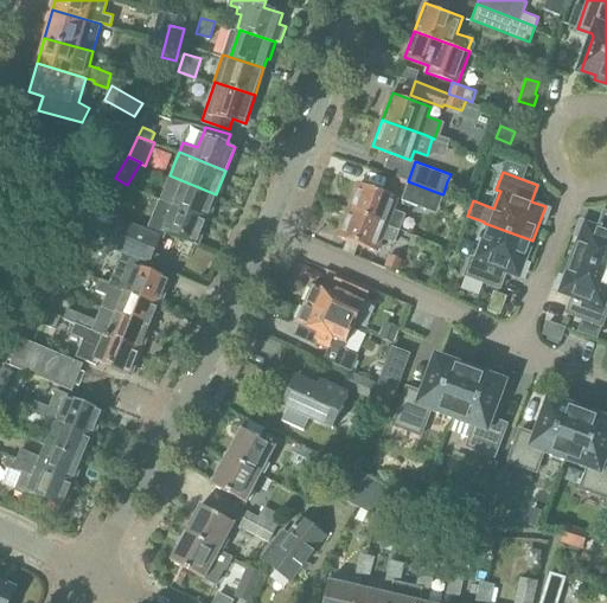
[(170,175),(165,187),(161,199),(206,217),(216,194),(170,175)]
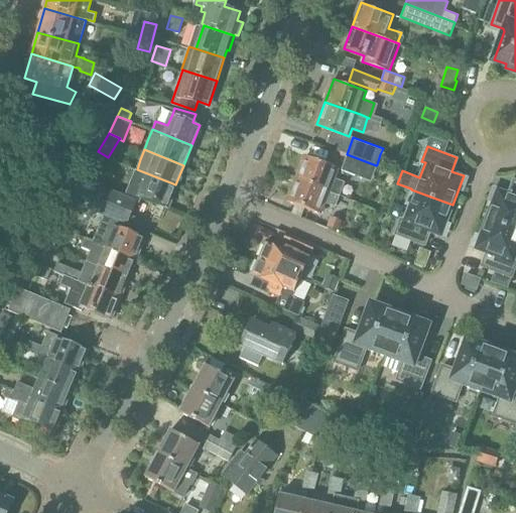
[(305,154),(296,177),(339,195),(344,180),(334,176),(338,166),(305,154)]
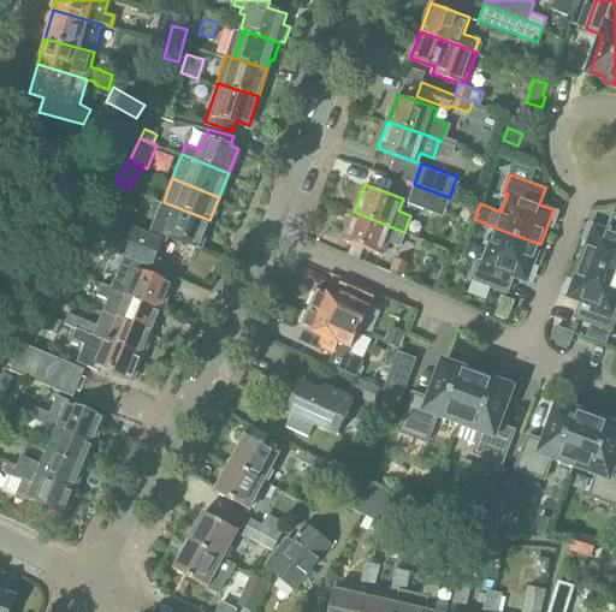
[(449,197),(414,184),(407,202),(443,215),(445,211),(452,213),(457,198),(450,196),(449,197)]
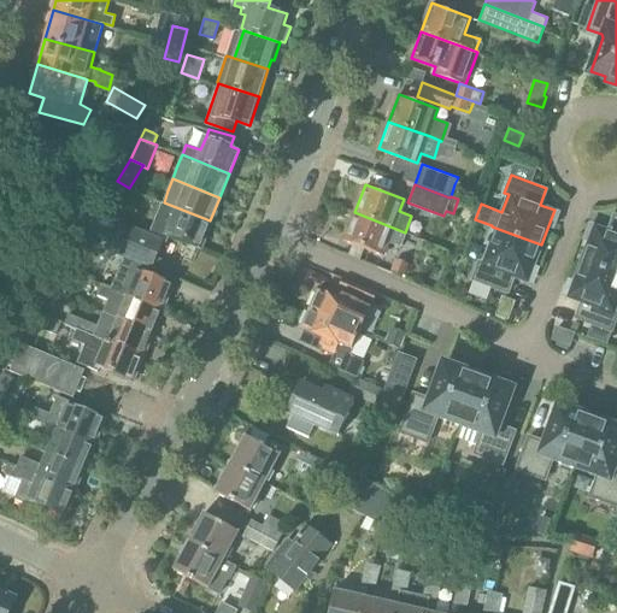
[(164,202),(159,211),(151,234),(164,240),(168,231),(201,245),(210,220),(164,202)]
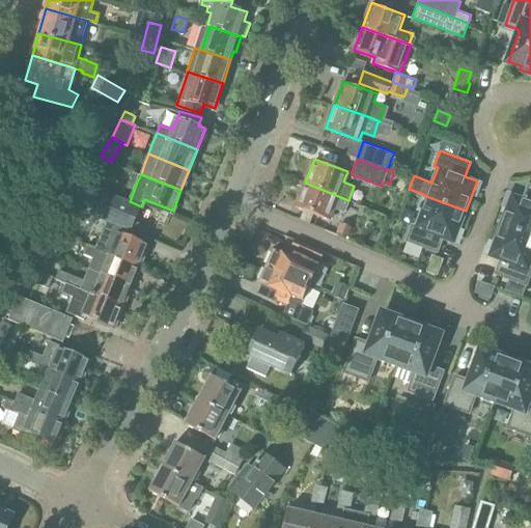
[(305,183),(302,193),(300,194),(298,200),(298,202),(297,205),(330,218),(333,207),(344,212),(348,200),(305,183)]
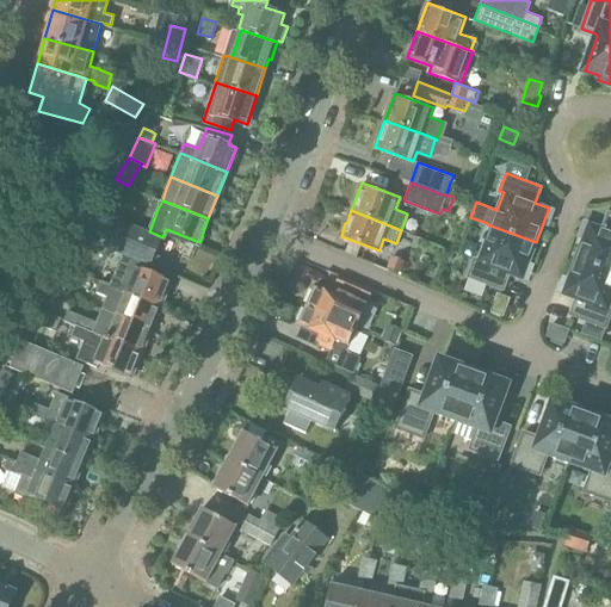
[(162,237),(149,231),(97,211),(87,236),(100,241),(152,262),(162,237)]
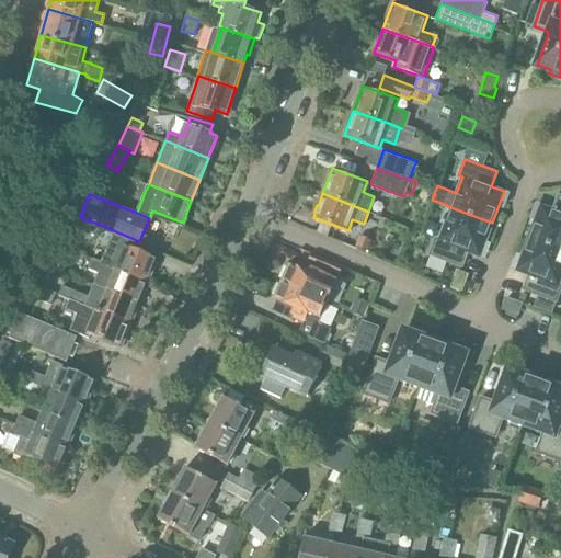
[(528,237),(560,248),(560,194),(559,194),(553,208),(540,204),(528,237)]
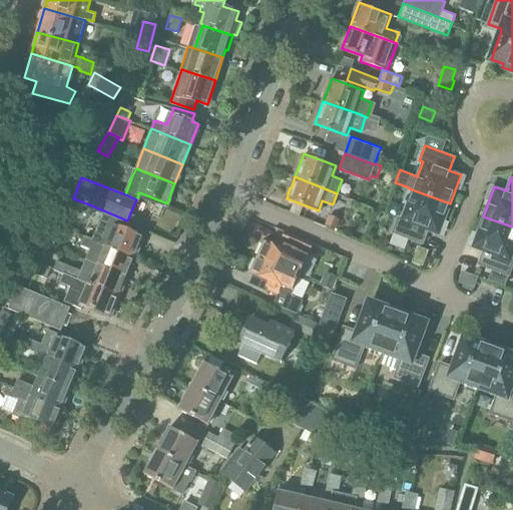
[(450,203),(409,188),(404,200),(408,202),(402,217),(399,216),(393,231),(423,242),(428,228),(439,232),(450,203)]
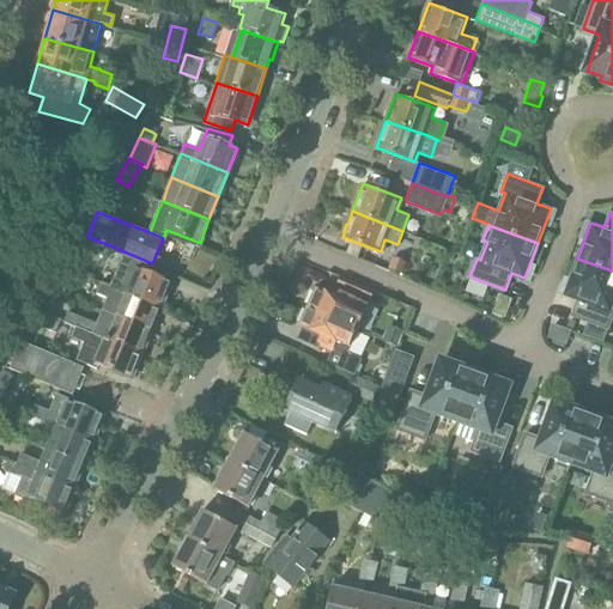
[(381,251),(376,263),(402,273),(407,261),(381,251)]
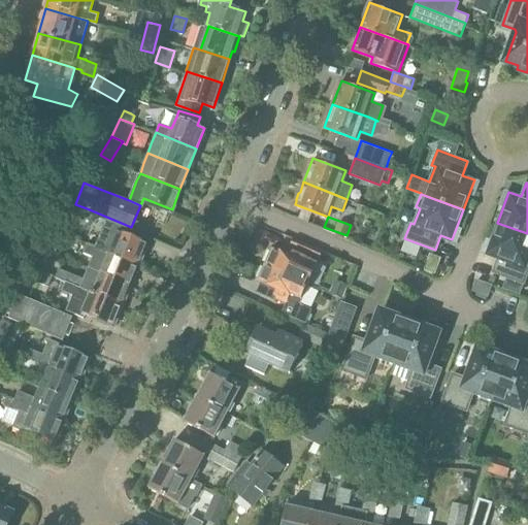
[(105,220),(95,244),(138,263),(145,242),(118,231),(120,225),(116,224),(105,220)]
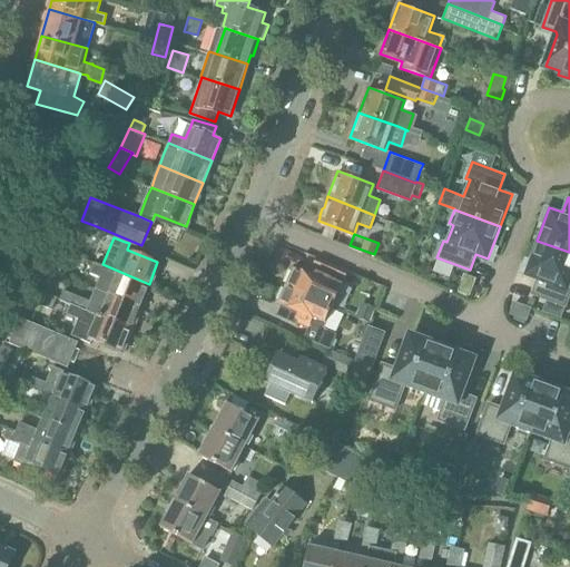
[(569,279),(569,252),(537,241),(526,273),(538,277),(532,292),(564,304),(569,291),(569,287),(568,286),(569,279)]
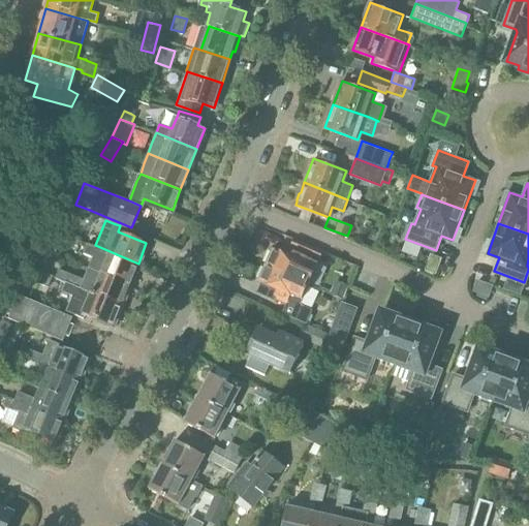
[(60,253),(68,238),(55,231),(47,246),(60,253)]
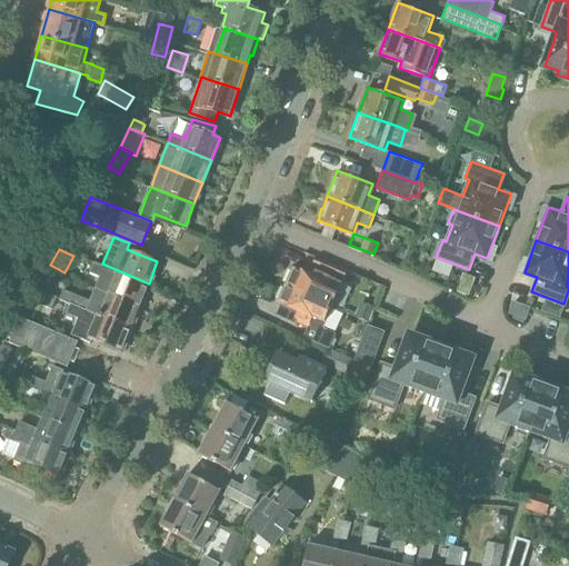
[(102,264),(98,261),(95,260),(90,271),(113,281),(109,291),(140,305),(149,284),(102,264)]
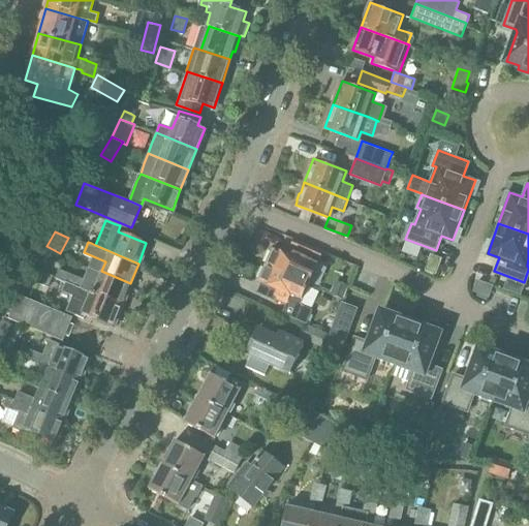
[(307,284),(318,258),(293,247),(290,254),(272,246),(263,265),(307,284)]
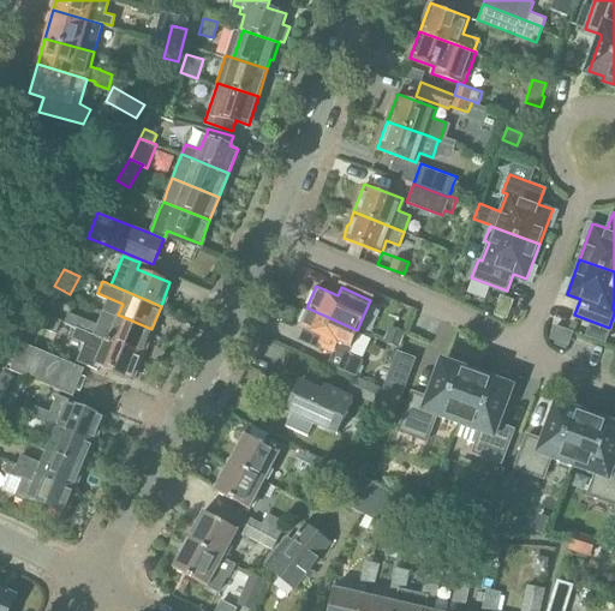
[(513,299),(500,293),(493,312),(507,317),(513,299)]
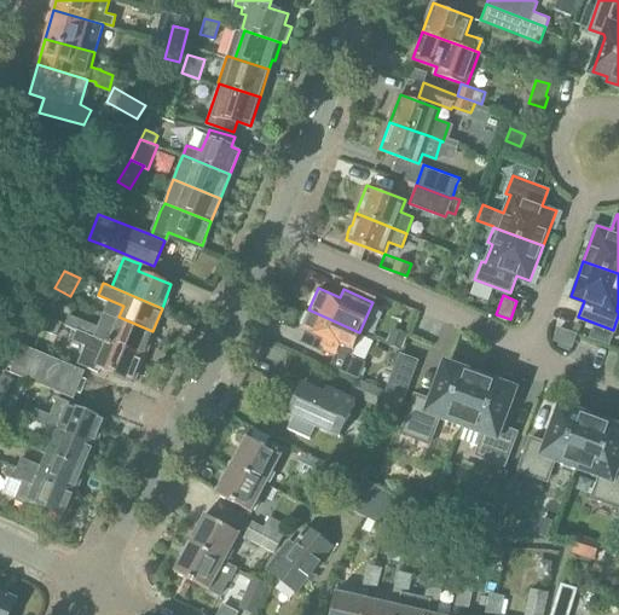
[(308,309),(301,328),(322,337),(318,346),(334,353),(328,364),(357,377),(364,360),(350,354),(359,332),(308,309)]
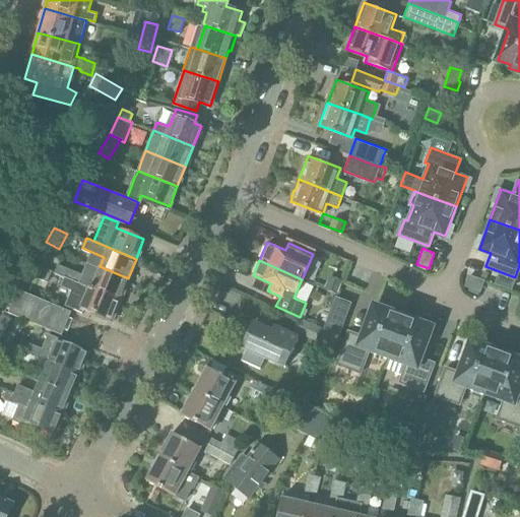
[(85,266),(82,273),(58,263),(54,271),(64,276),(64,275),(120,299),(128,278),(100,266),(100,267),(86,262),(85,266)]
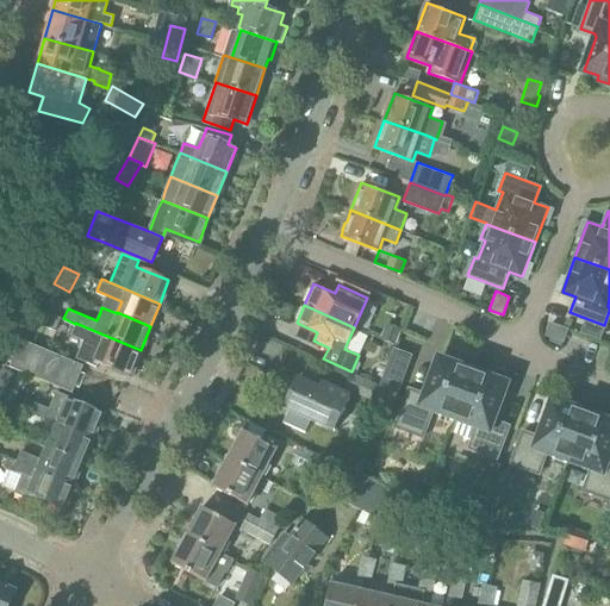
[(47,333),(53,319),(38,312),(32,326),(47,333)]
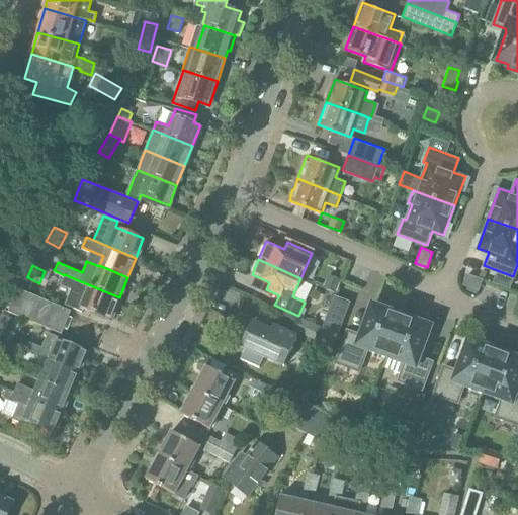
[(483,278),(466,272),(462,284),(479,290),(483,278)]
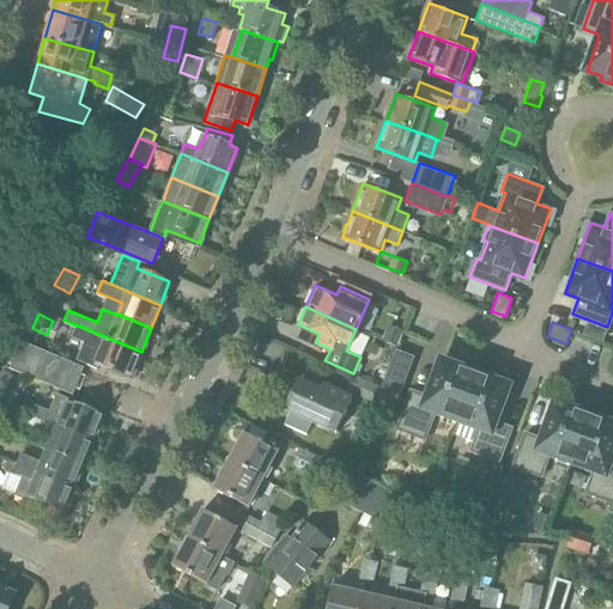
[(388,323),(382,338),(398,345),(404,329),(388,323)]
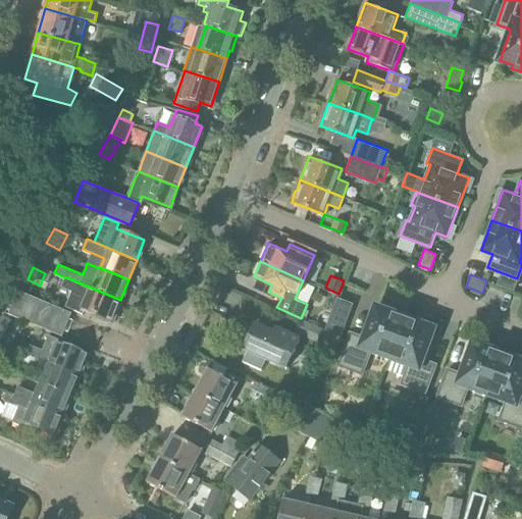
[(64,276),(64,277),(61,287),(71,291),(65,306),(83,313),(85,309),(112,319),(120,300),(64,276)]
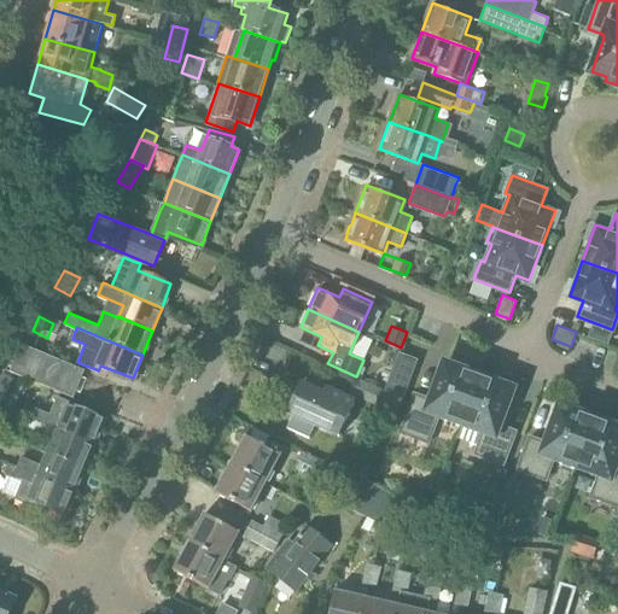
[(11,370),(13,372),(74,396),(85,368),(22,343),(11,370)]
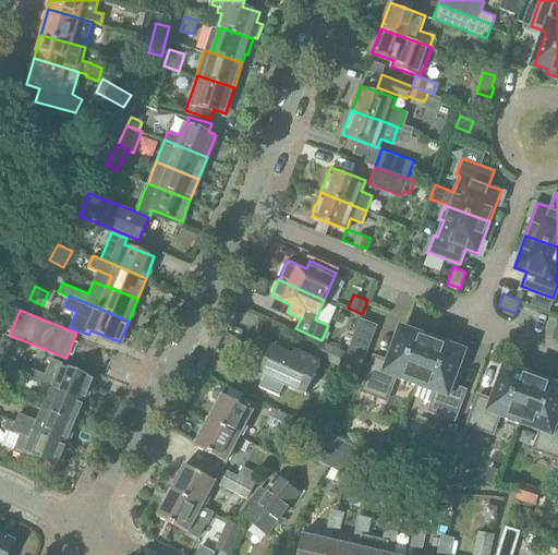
[(361,320),(350,350),(364,356),(376,325),(361,320)]
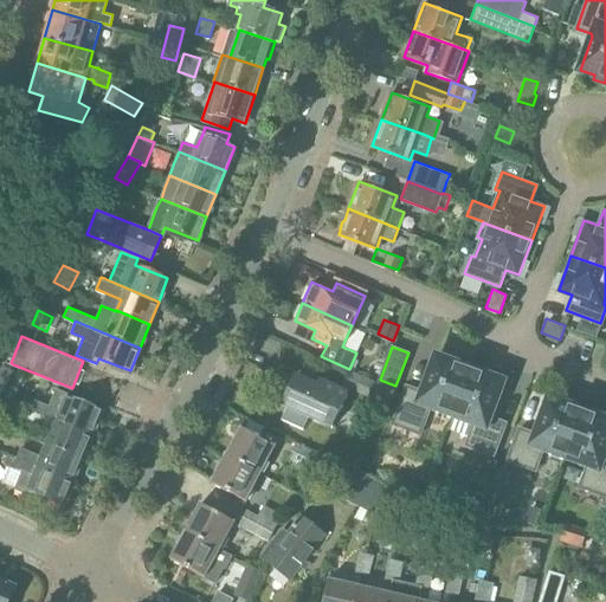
[(452,416),(471,364),(452,357),(451,362),(437,356),(425,388),(421,390),(406,384),(393,422),(420,433),(430,408),(452,416)]
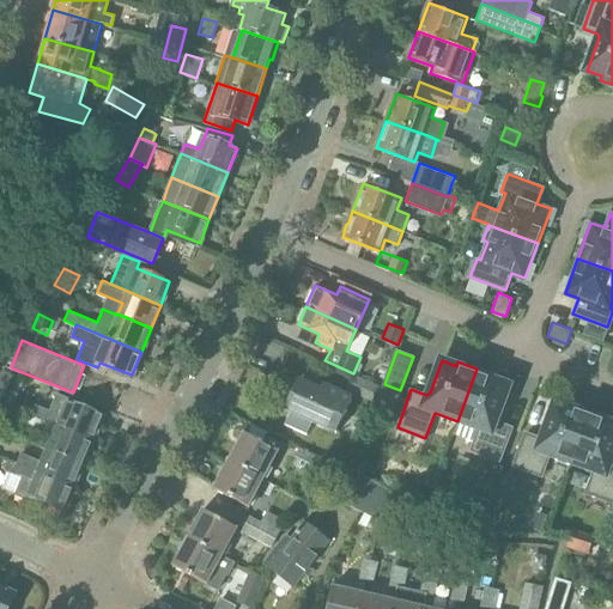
[(13,369),(11,367),(4,364),(0,370),(0,399),(1,400),(14,375),(11,373),(13,369)]
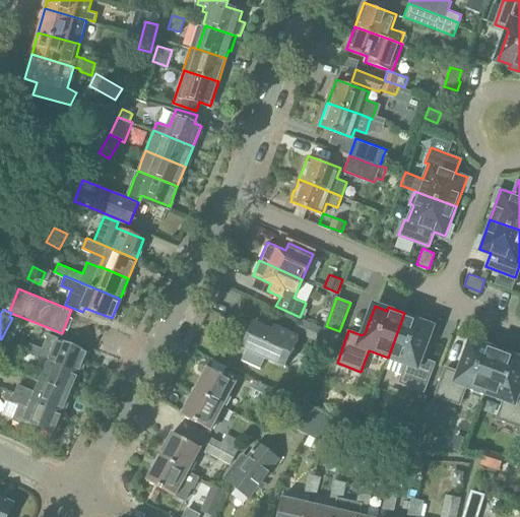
[(404,313),(388,358),(406,365),(400,381),(425,390),(435,362),(423,358),(420,354),(431,327),(418,322),(419,318),(404,313)]
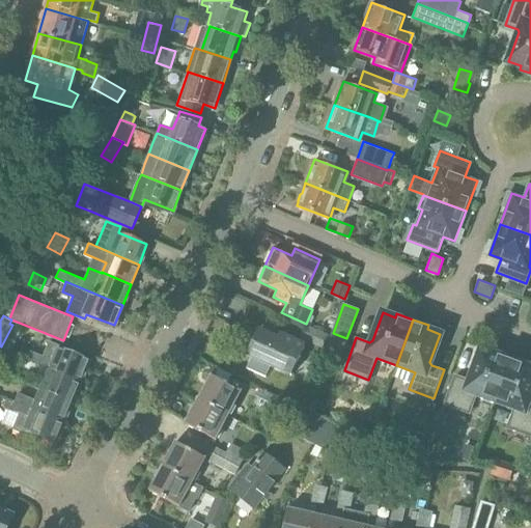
[(252,356),(247,367),(266,376),(271,364),(291,373),(304,344),(285,335),(284,338),(269,331),(271,326),(263,323),(261,328),(259,327),(248,354),(252,356)]
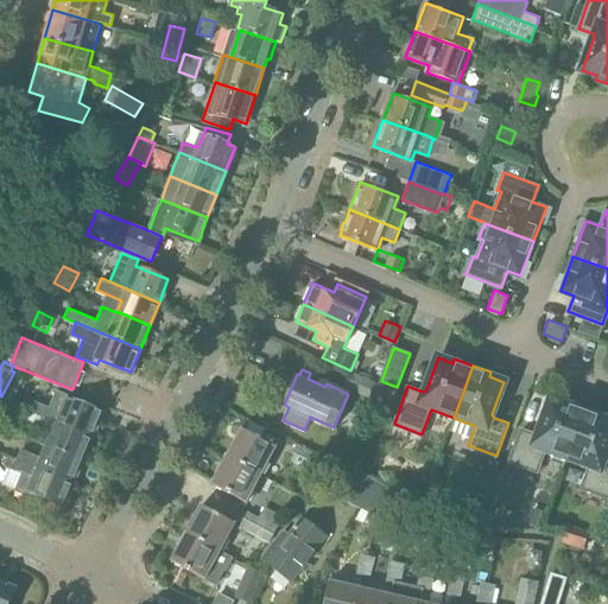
[(343,386),(369,396),(375,382),(350,372),(343,386)]
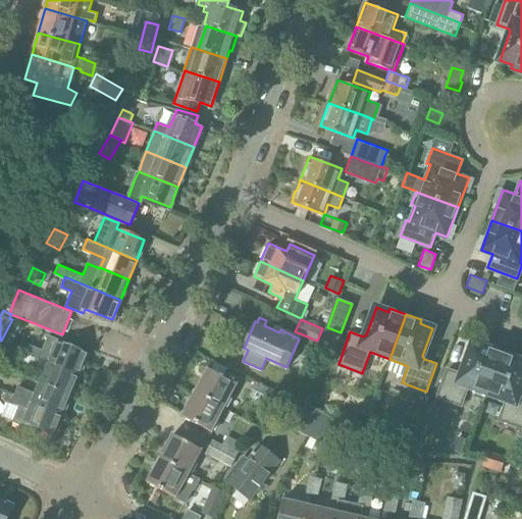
[(325,330),(320,343),(333,348),(338,335),(325,330)]
